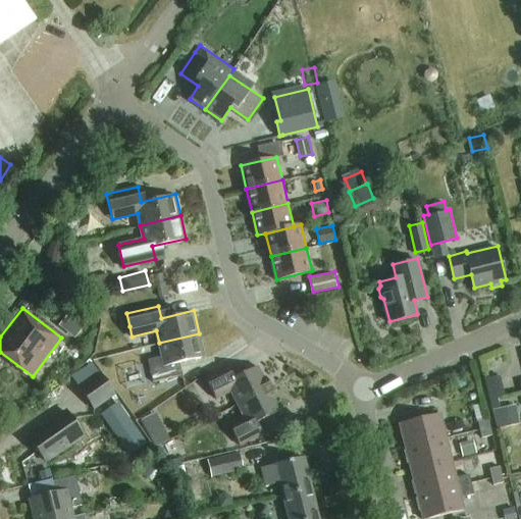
[(204,356),(199,333),(159,343),(162,355),(148,359),(153,381),(175,375),(172,364),(204,356)]
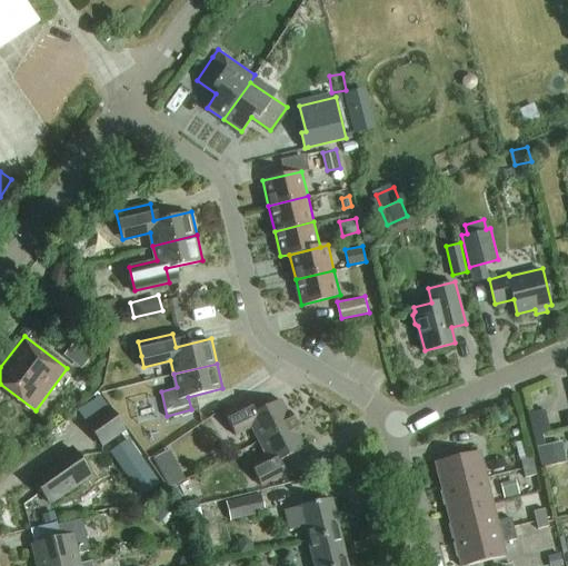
[(259,440),(296,421),(290,410),(287,411),(280,398),(255,411),(249,399),(225,411),(236,434),(252,425),(259,440)]
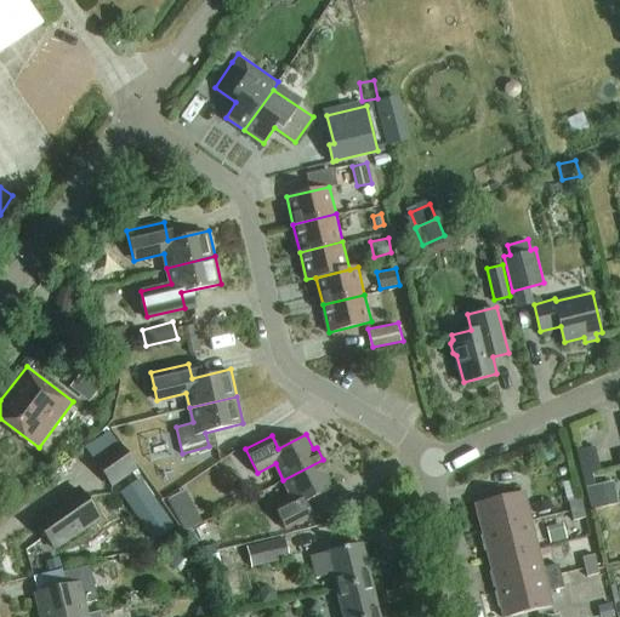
[(136,467),(120,444),(96,460),(112,484),(136,467)]
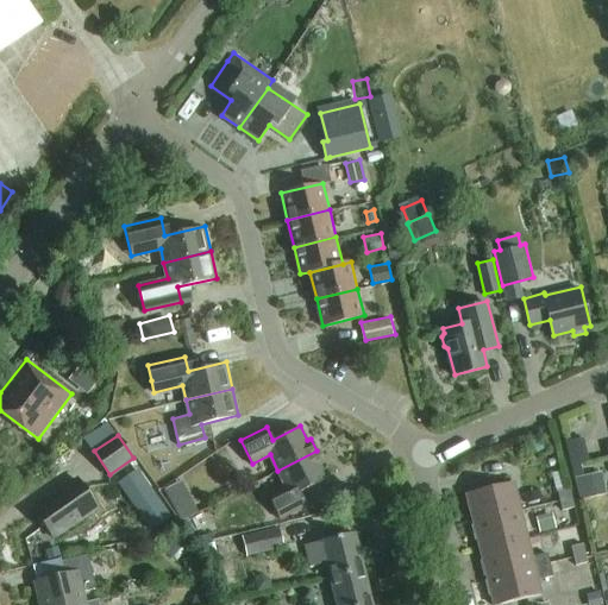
[(323,462),(317,451),(277,471),(286,486),(269,495),(281,517),(306,504),(299,491),(326,478),(319,464),(323,462)]
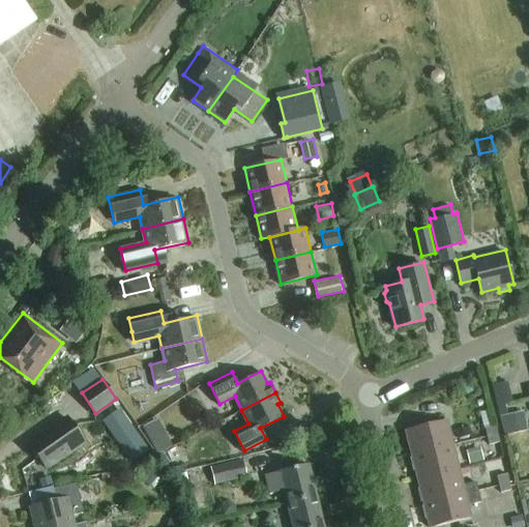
[(505,403),(498,405),(501,415),(508,414),(505,403)]
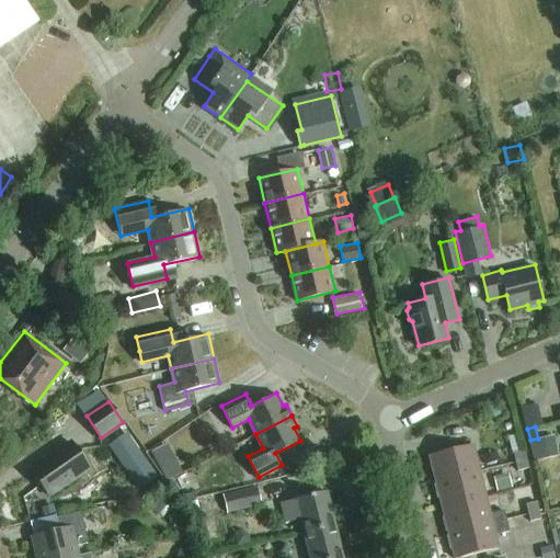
[(158,475),(126,431),(107,444),(139,489),(158,475)]
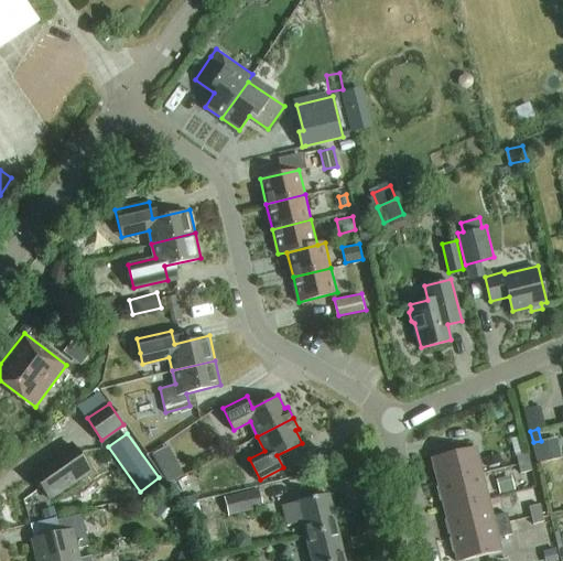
[(541,441),(533,442),(539,462),(562,456),(562,452),(558,437),(541,441)]
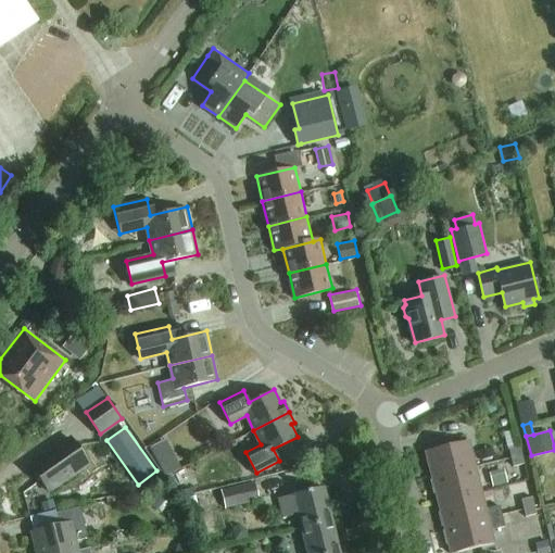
[(88,463),(71,437),(32,464),(49,490),(88,463)]
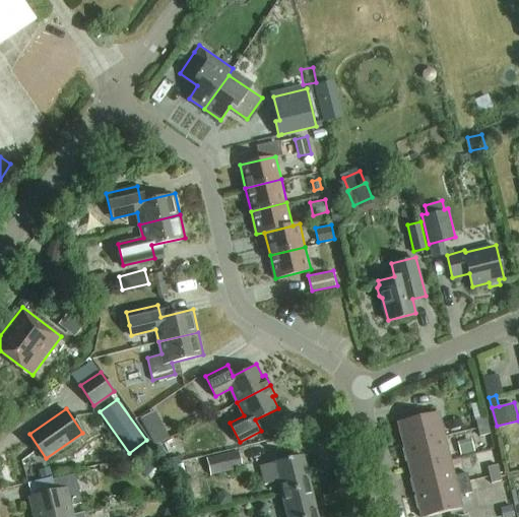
[(398,421),(404,444),(444,435),(438,410),(398,421)]
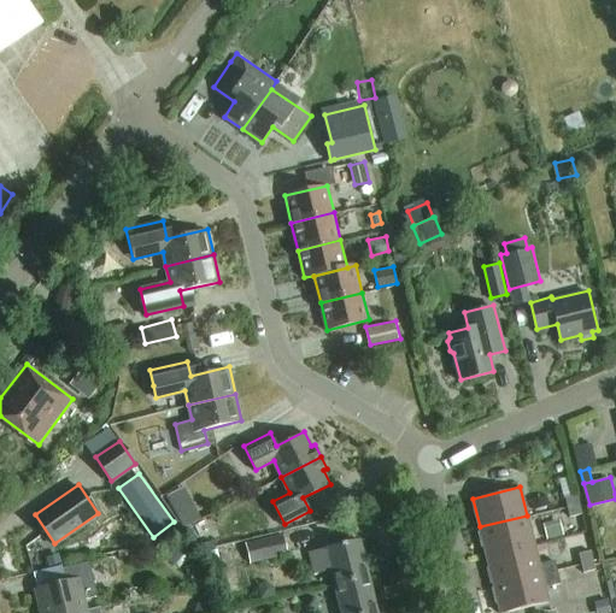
[(565,496),(568,505),(580,501),(579,493),(565,496)]
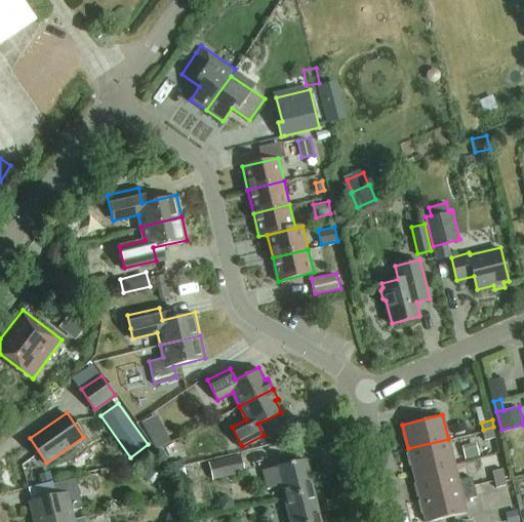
[(462,422),(452,425),(454,433),(465,430),(462,422)]
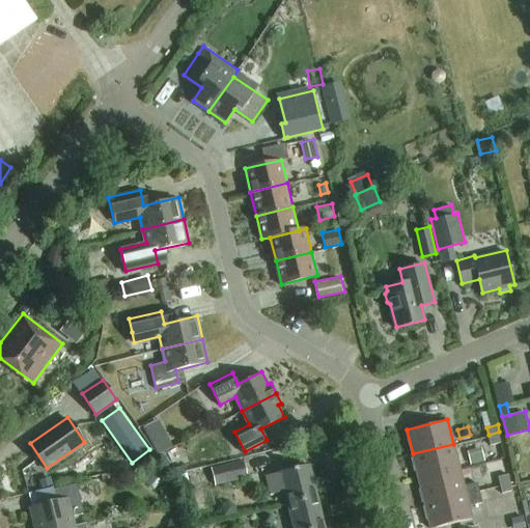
[(150,439),(158,452),(172,445),(165,431),(150,439)]
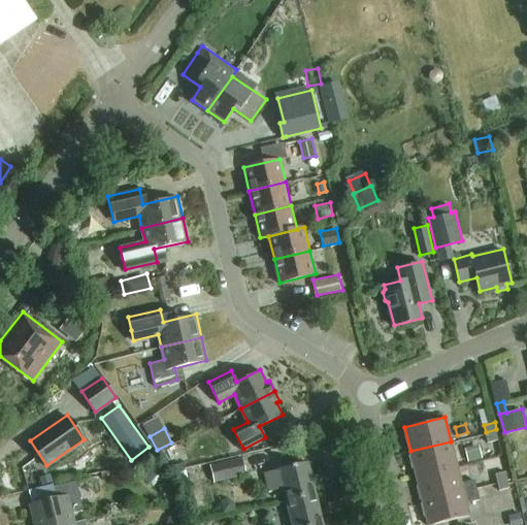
[(486,432),(488,440),(498,438),(496,429),(486,432)]
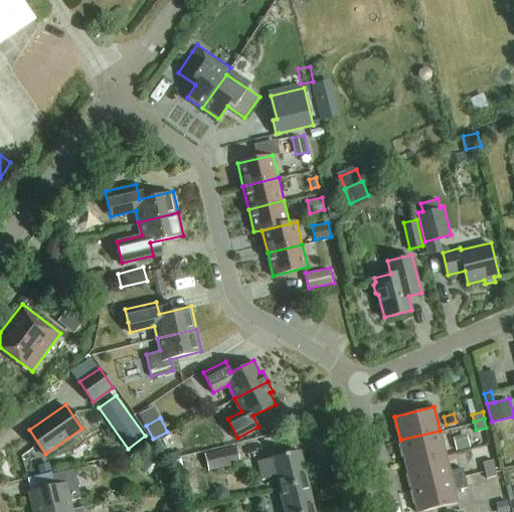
[(446,454),(440,431),(400,440),(406,464),(446,454)]
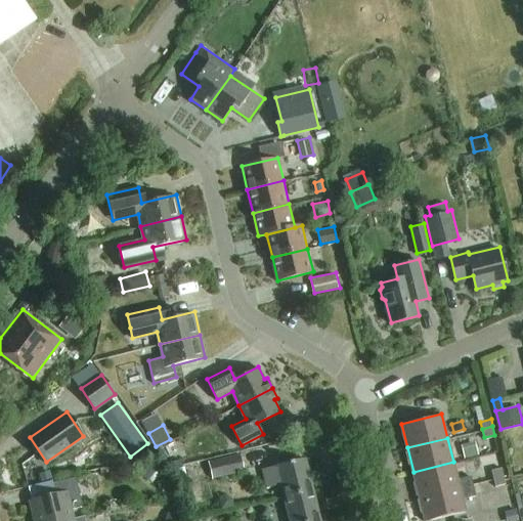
[(241,452),(209,460),(213,477),(245,470),(241,452)]
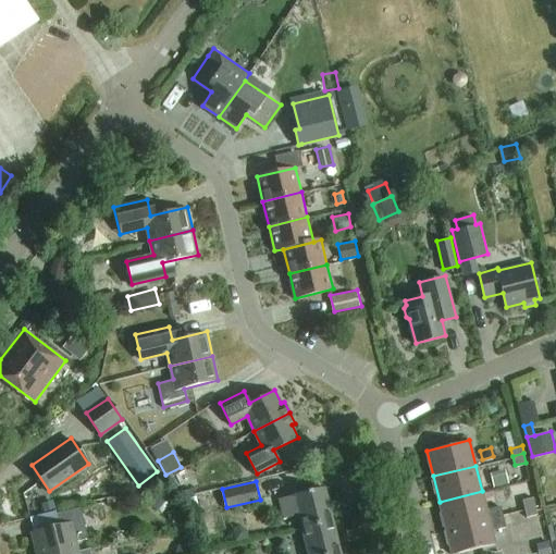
[(298,513),(301,526),(332,518),(324,485),(279,496),(283,516),(298,513)]
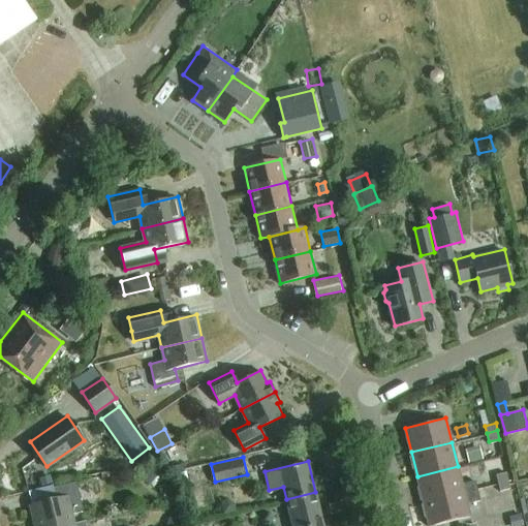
[(152,462),(142,475),(155,486),(165,472),(152,462)]
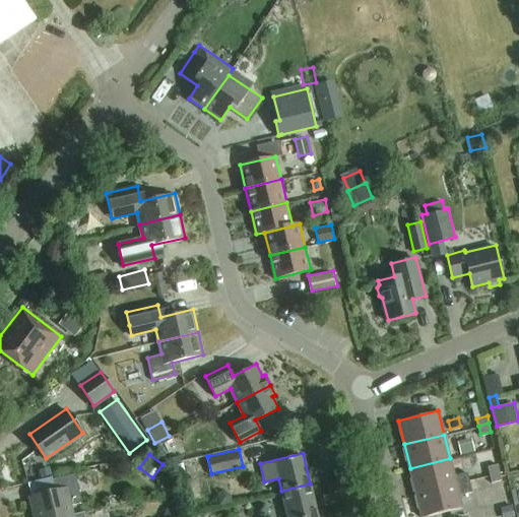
[(416,493),(469,479),(467,470),(454,473),(450,458),(410,468),(416,493)]
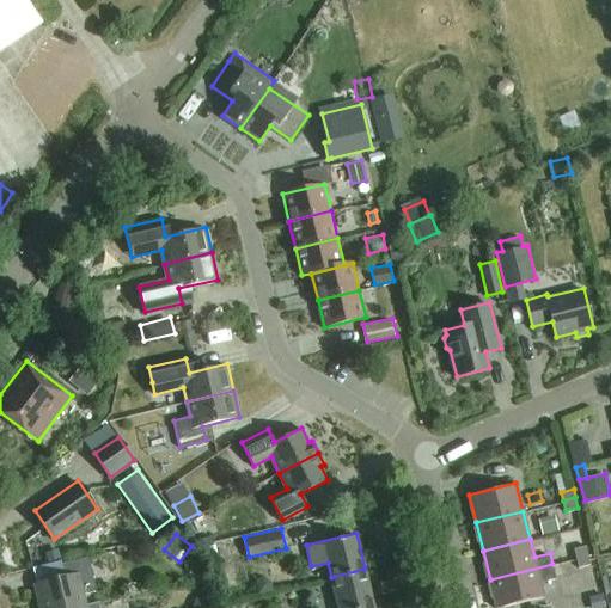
[(574,546),(576,556),(588,552),(586,542),(574,546)]
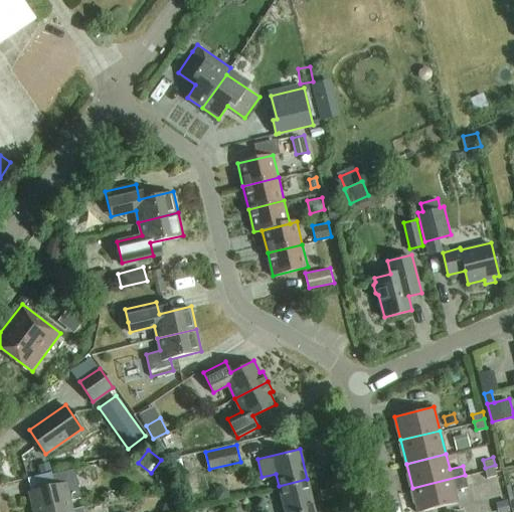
[(40,473),(51,469),(48,461),(38,465),(40,473)]
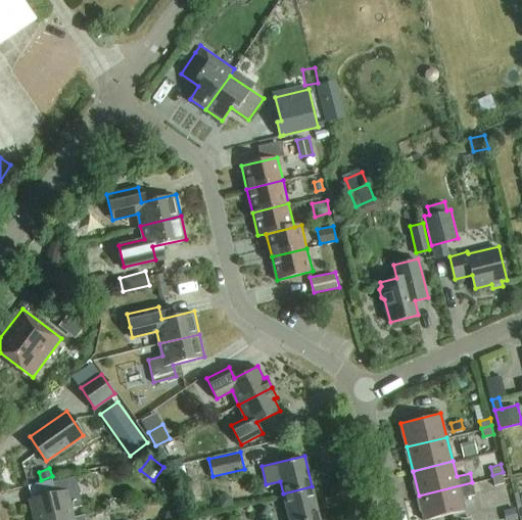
[(492,475),(494,483),(506,481),(503,472),(492,475)]
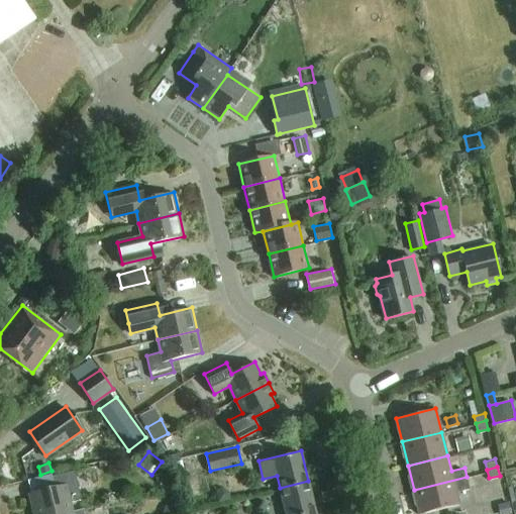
[(28,494),(32,513),(60,513),(72,511),(70,502),(81,499),(74,471),(52,476),(55,488),(28,494)]
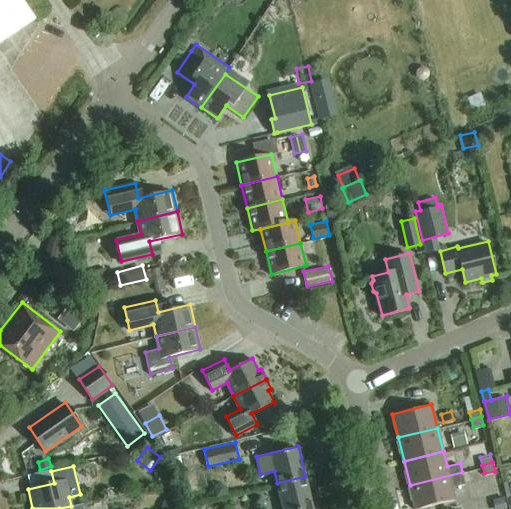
[(462,472),(410,485),(416,508),(455,499),(451,485),(464,482),(462,472)]
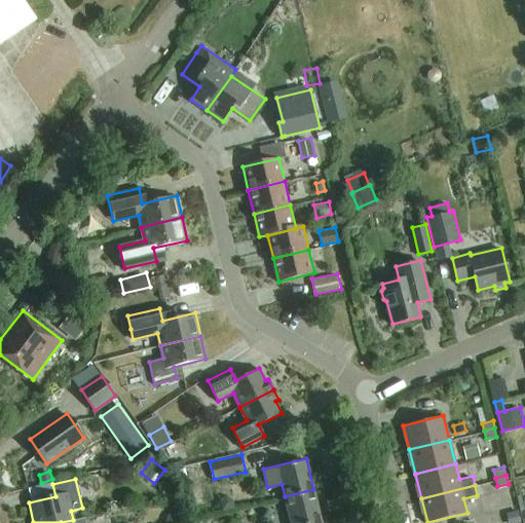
[(311,522),(322,521),(313,489),(285,496),(291,522),(311,522)]
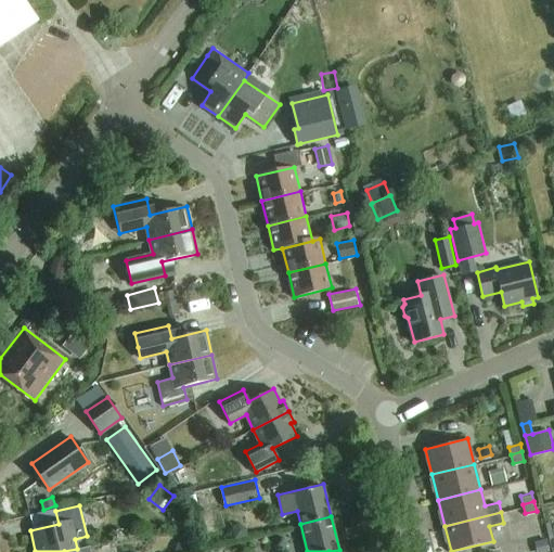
[(240,523),(232,525),(235,538),(248,536),(246,527),(240,523)]
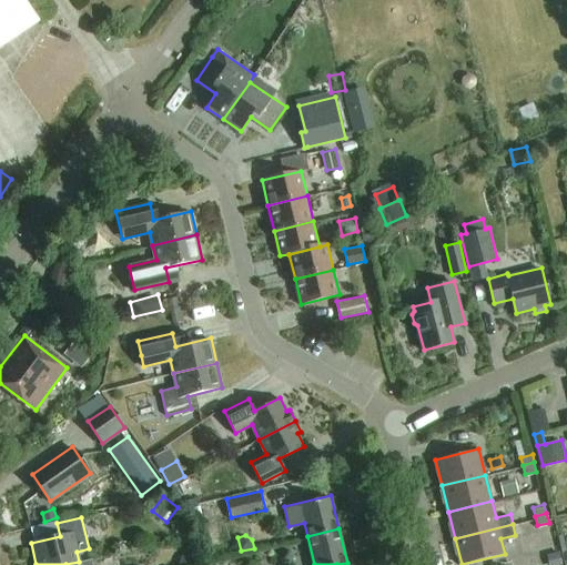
[(552,564),(563,563),(559,550),(548,553),(552,564)]
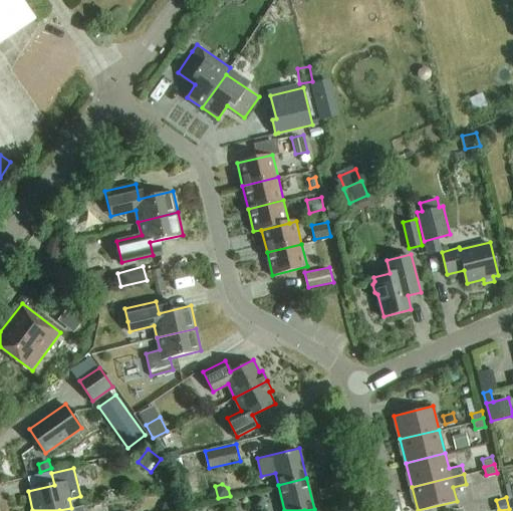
[(162,510),(177,510),(180,504),(165,500),(162,510)]
